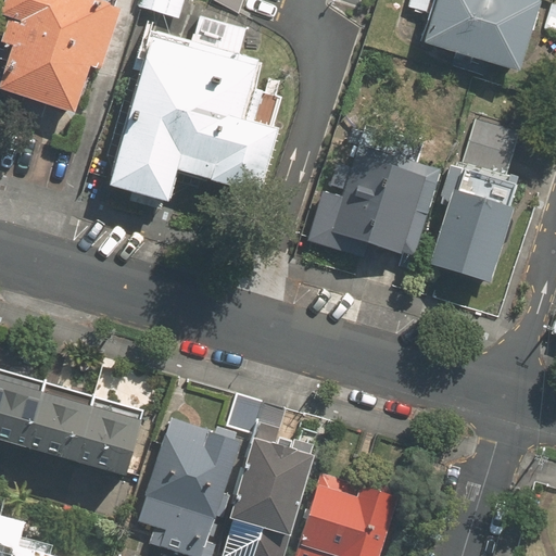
[(5,0),(1,14),(22,22),(21,25),(9,22),(2,42),(13,47),(0,87),(0,89),(74,112),(90,67),(102,71),(121,11),(102,4),(101,0),(5,0)]
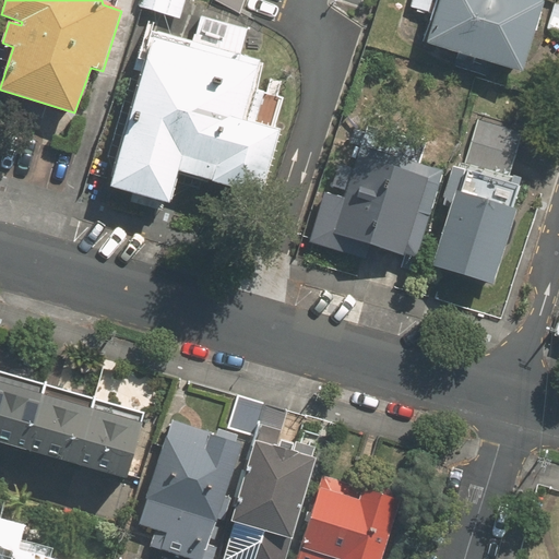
[(185,0),(140,0),(139,7),(179,21),(185,0)]
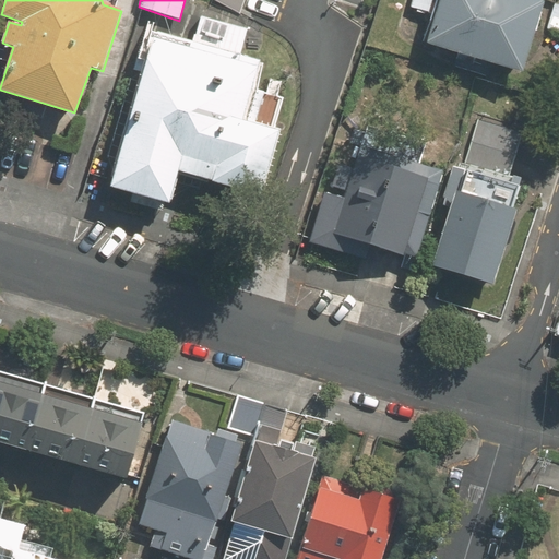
[(540,2),(532,0),(413,0),(412,7),(435,14),(433,22),(427,44),(520,74),(540,2)]
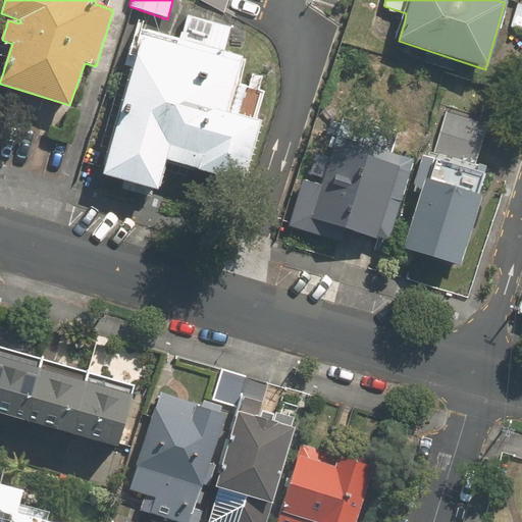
[(521,3),(519,3),(511,31),(521,34),(521,3)]
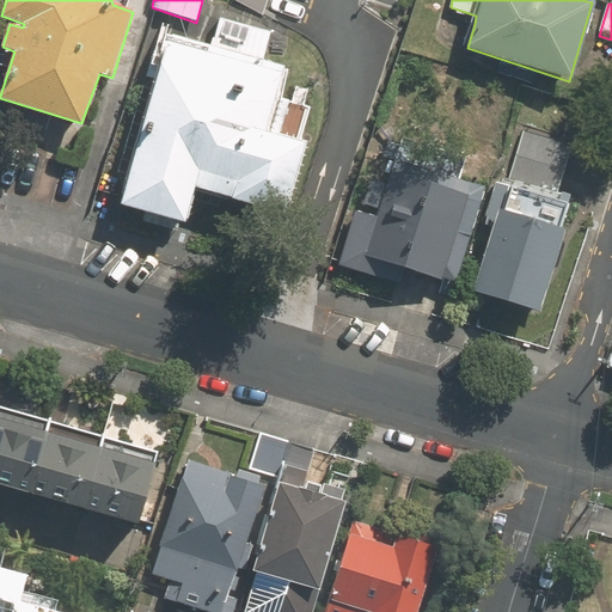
[(210,49),(164,36),(158,54),(160,69),(122,202),(187,222),(195,188),(281,215),(303,145),(295,144),(306,109),(276,98),(286,71),(259,61),(270,32),(220,19),(210,49)]
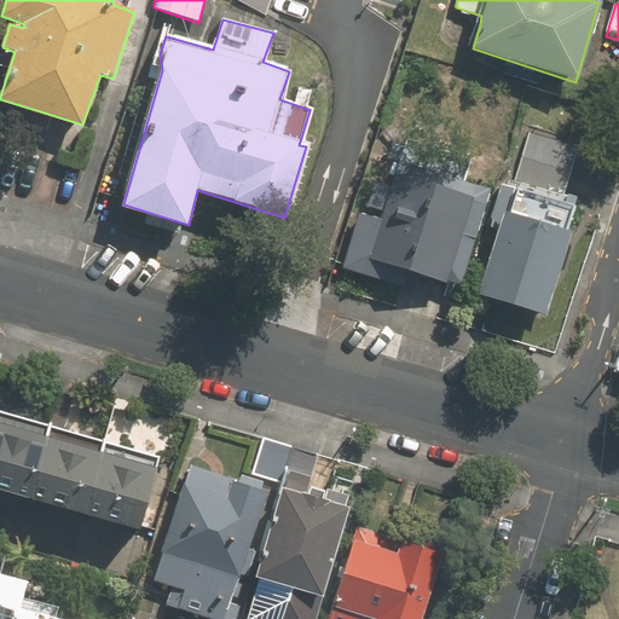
[(491,207),(503,210),(474,305),(544,327),(583,204),(567,200),(585,143),(527,125),(510,180),(501,177),(491,207)]
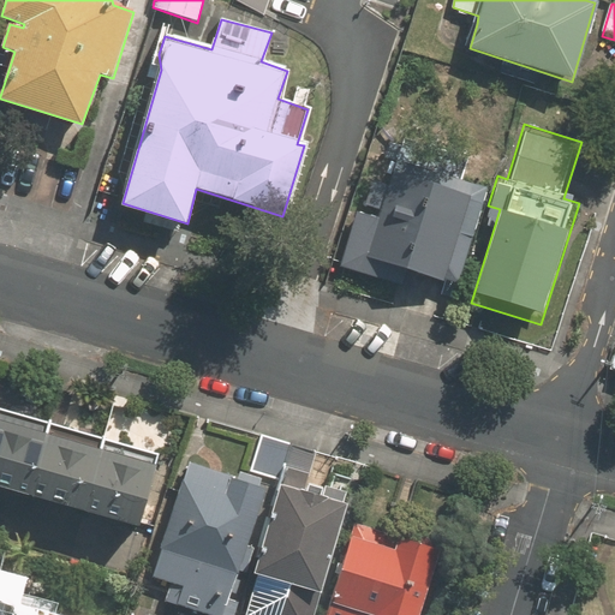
[(396,139),(359,255),(449,285),(488,171),(396,139)]
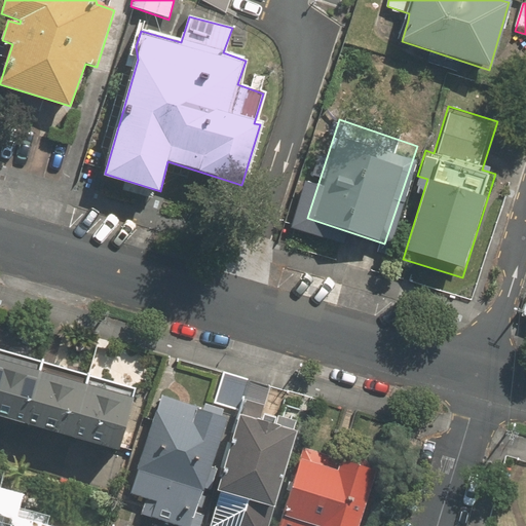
[(132,402),(136,387),(88,375),(42,363),(0,351),(0,414),(27,422),(74,435),(119,446),(132,402)]
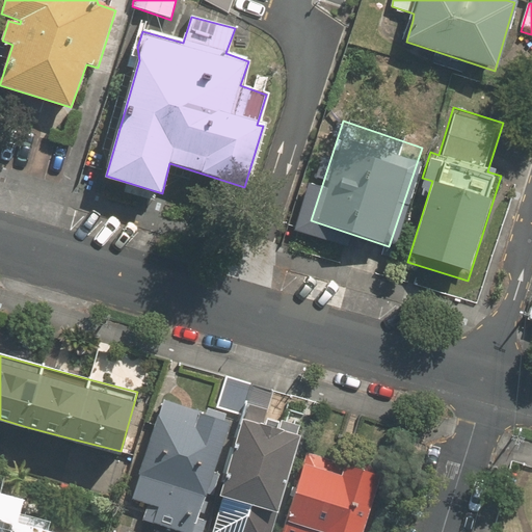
[(205,531),(236,416),(245,382),(225,377),(216,414),(160,399),(133,501),(145,504),(141,521),(184,531),(205,531)]
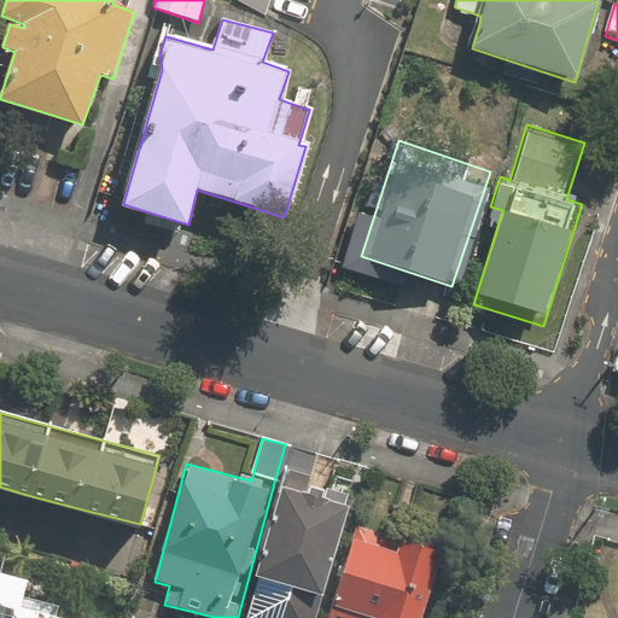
[(316,617),(347,506),(278,488),(243,617),(316,617)]
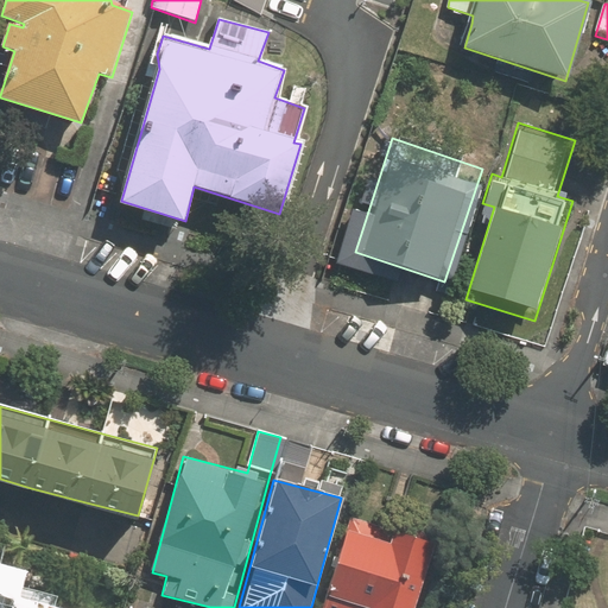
[(412,607),(431,539),(350,518),(325,607),(412,607)]
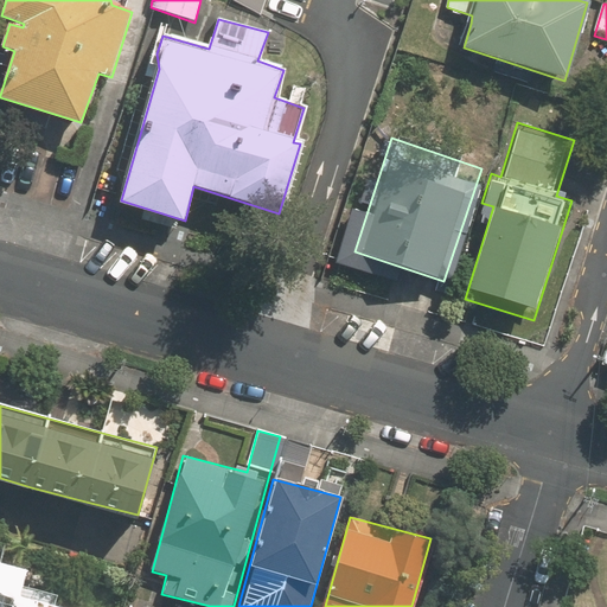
[(0,606),(4,606),(5,602),(11,580),(0,576),(0,606)]
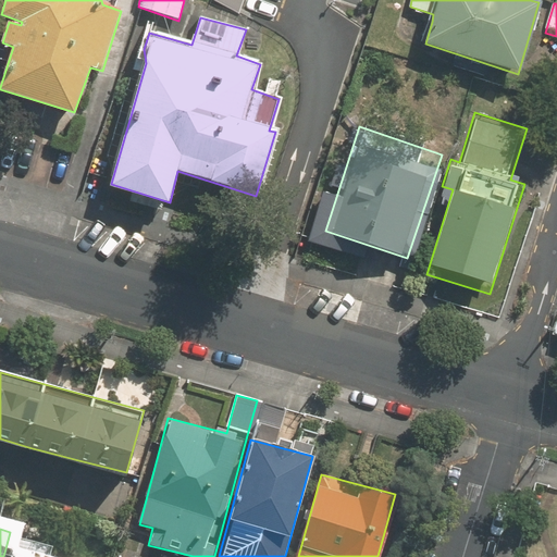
All buildings are outlined.
